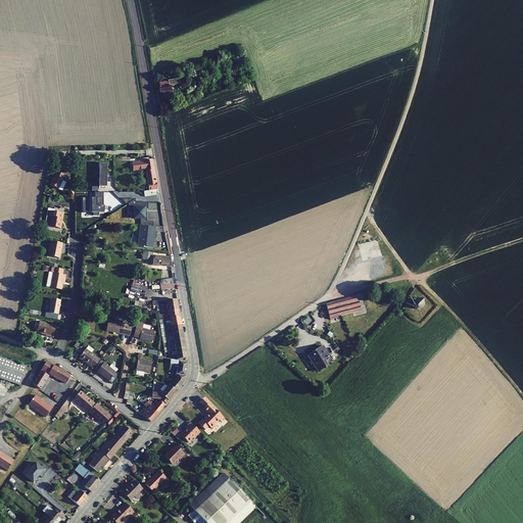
[(157,88),(158,94),(169,92),(165,77),(155,79),(156,82),(153,83),(154,88),(157,88)]
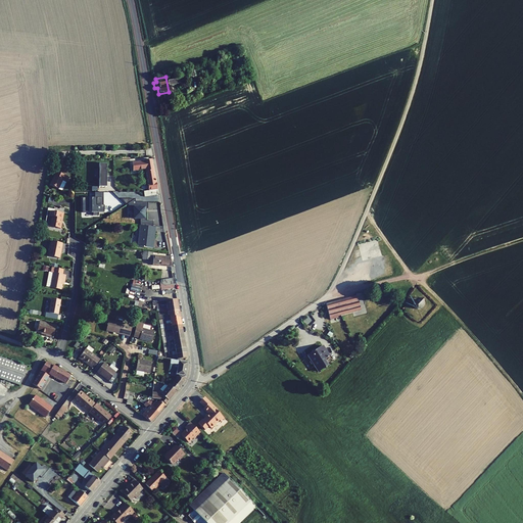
[(133,171),(146,170),(146,171),(145,173),(148,190),(144,191),(145,196),(157,194),(157,189),(152,159),(145,160),(145,161),(132,162),(133,171)]
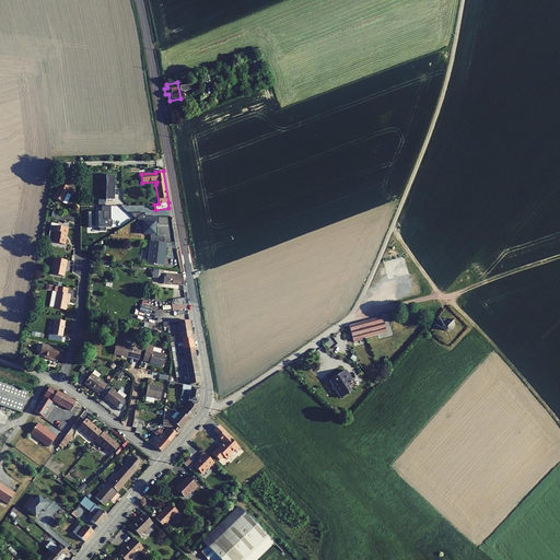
[(60,184),(54,198),(66,203),(70,195),(72,189),(60,184)]
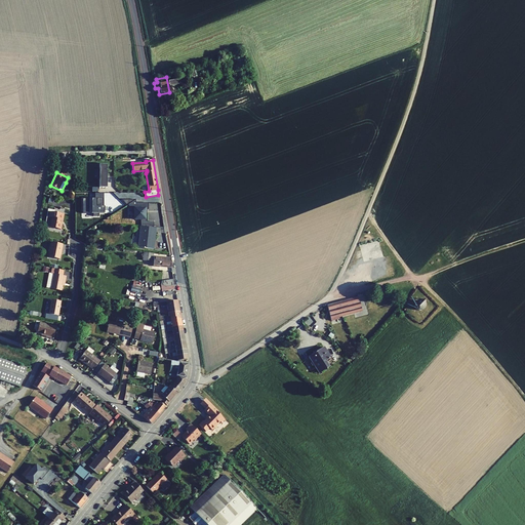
[(104,206),(104,192),(95,193),(95,198),(92,198),(92,213),(105,212),(106,206),(104,206)]
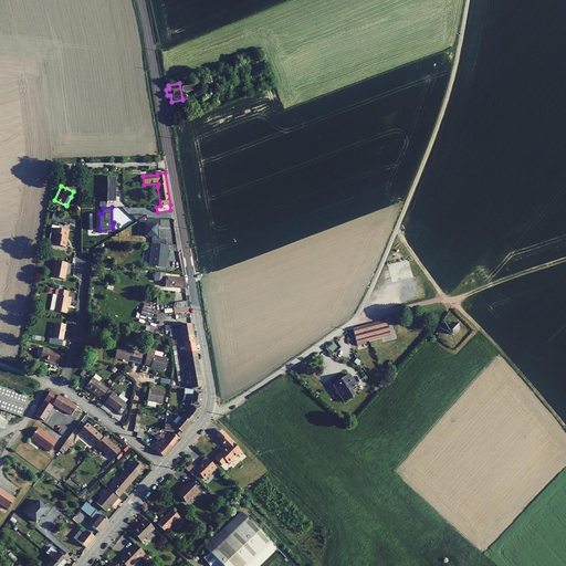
[(158,223),(145,223),(145,237),(158,237),(158,223)]
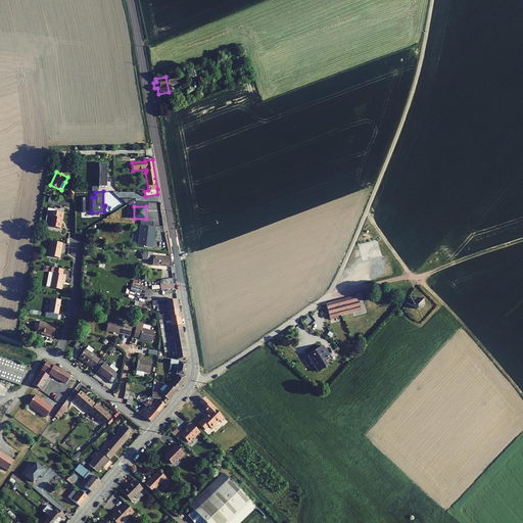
[(45,226),(60,229),(61,223),(60,223),(62,214),(54,211),(47,210),(45,226)]
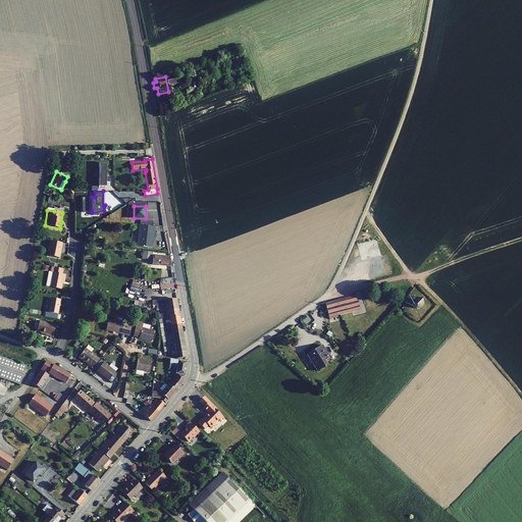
[(138,246),(153,248),(155,230),(154,230),(154,226),(140,224),(138,246)]
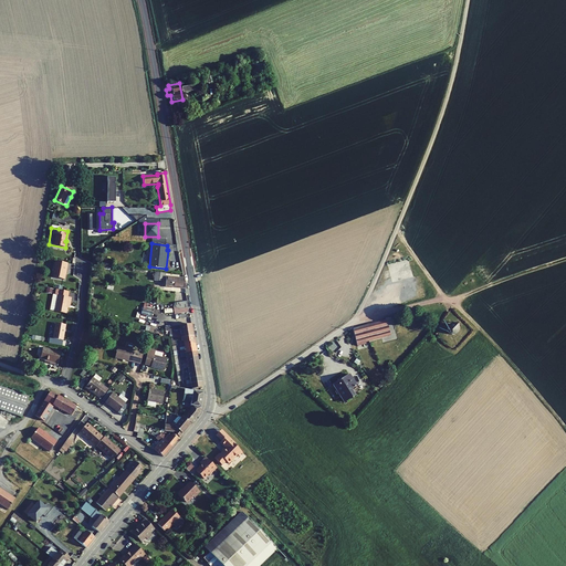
[(64,280),(67,263),(55,261),(52,278),(64,280)]
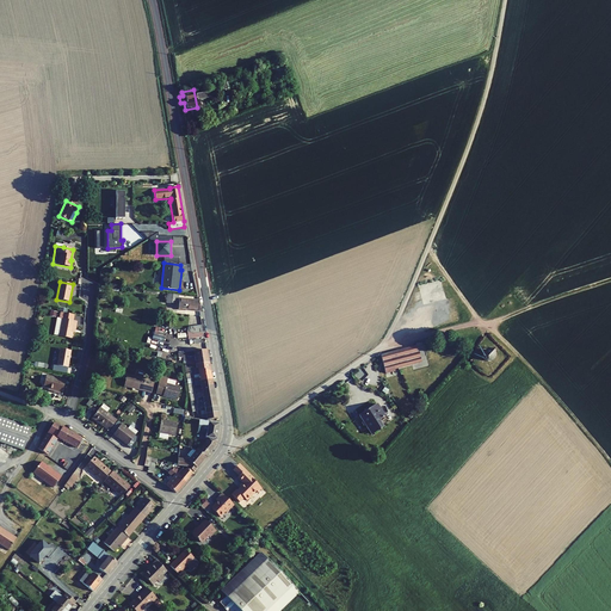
[(166,303),(177,304),(178,295),(167,294),(166,303)]
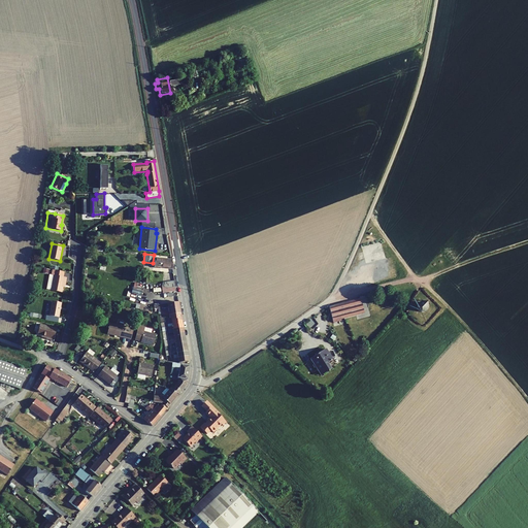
[(160,268),(173,269),(171,260),(155,258),(154,267),(156,267),(156,265),(160,265),(160,268)]
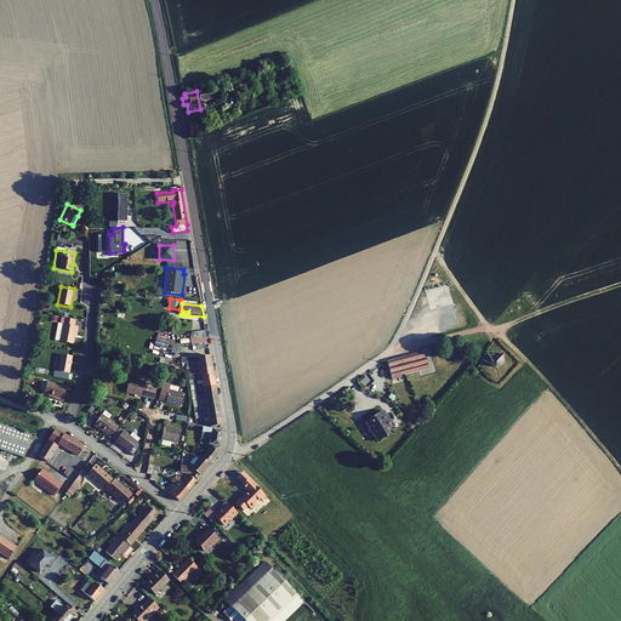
[(74,326),(75,320),(62,318),(61,324),(58,323),(55,340),(73,343),(74,337),(77,337),(78,326),(74,326)]
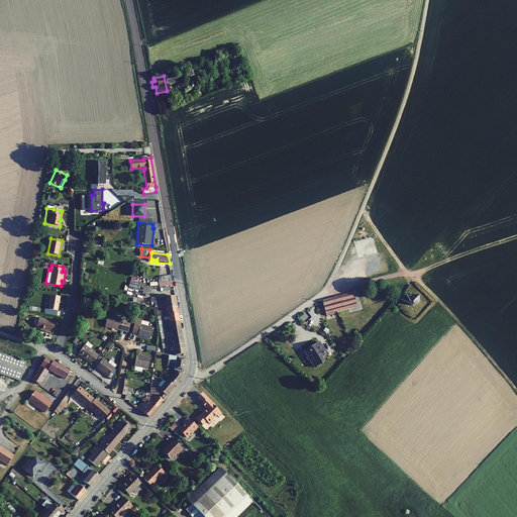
[(340,296),(322,301),(326,315),(332,313),(332,310),(358,303),(355,292),(340,296)]
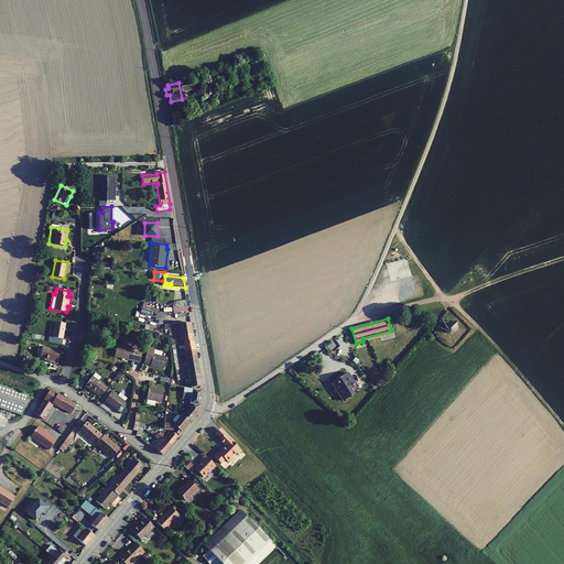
[(53,337),(63,339),(65,324),(55,322),(53,337)]
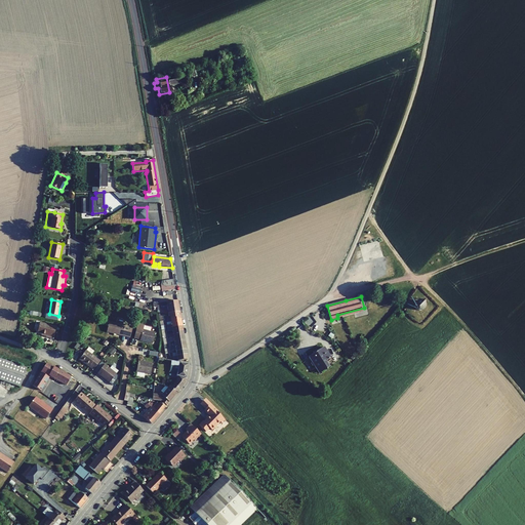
[(420,299),(419,299),(417,300),(416,301),(415,303),(414,305),(415,307),(416,308),(417,309),(419,310),(420,310),(422,310),(423,308),(425,307),(426,305),(425,303),(423,301),(422,300),(420,299)]
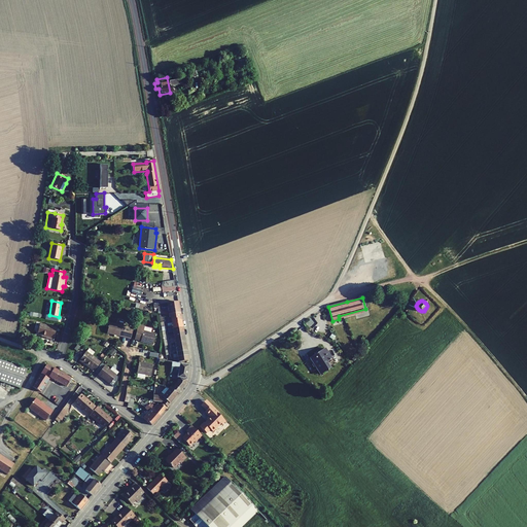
[(179,308),(178,302),(153,305),(154,309),(157,308),(157,310),(162,310),(162,308),(168,307),(168,309),(179,308)]
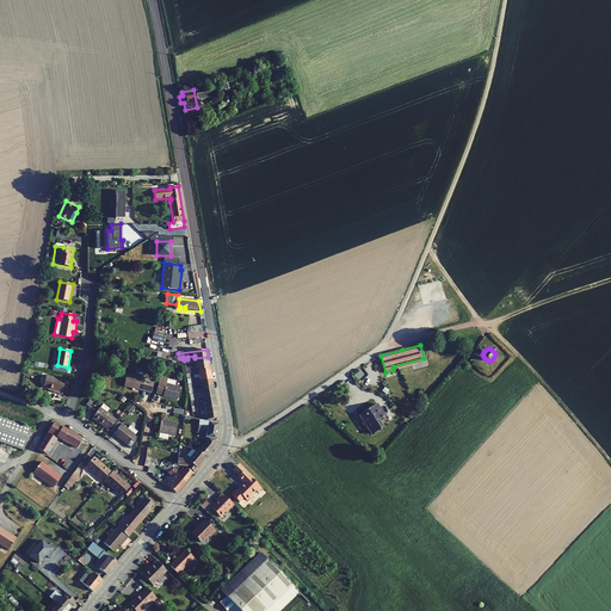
[(211,380),(210,371),(197,369),(193,369),(195,375),(193,375),(195,378),(193,378),(195,382),(211,380)]
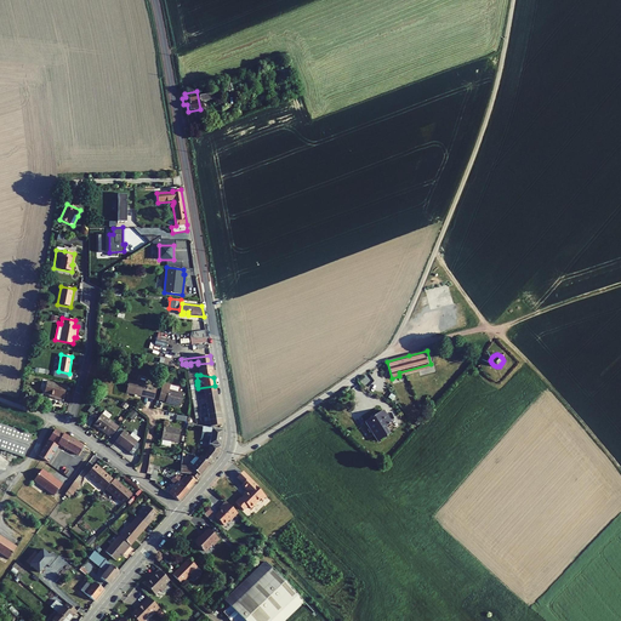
[(147,385),(129,380),(126,393),(135,394),(135,397),(137,397),(137,396),(143,397),(143,396),(148,397),(151,388),(146,387),(147,385)]
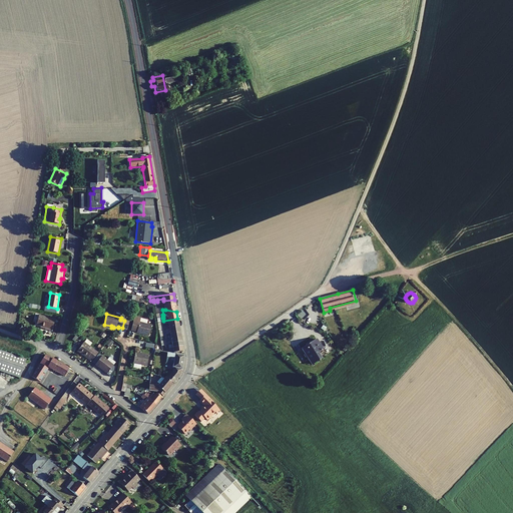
[(51,331),(54,319),(39,315),(36,325),(45,327),(45,329),(51,331)]
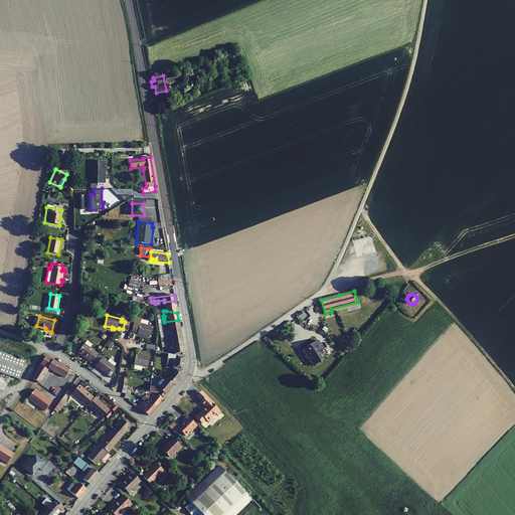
[(138,333),(137,334),(150,337),(152,327),(147,325),(148,321),(135,318),(132,331),(138,333)]
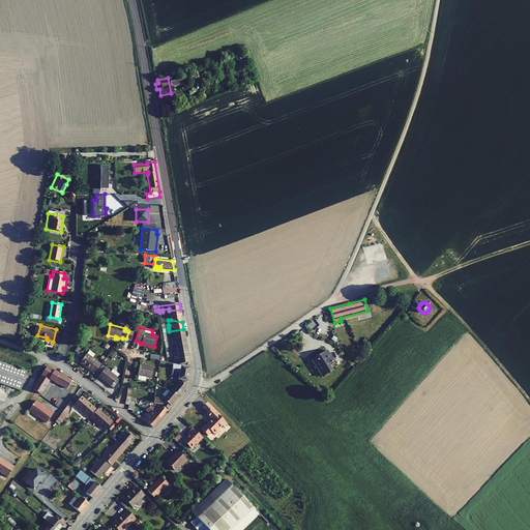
[(316,358),(312,360),(314,363),(318,370),(322,376),(332,370),(328,363),(333,360),(327,350),(320,355),(319,353),(315,355),(316,358)]
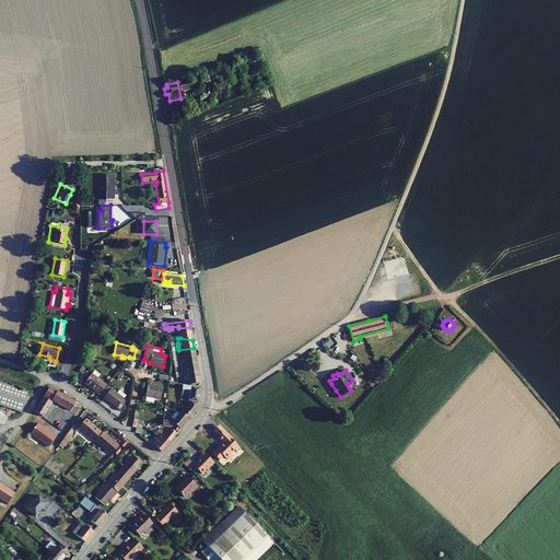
[(84,383),(100,395),(107,385),(97,378),(100,375),(94,371),(92,374),(91,373),(84,383)]
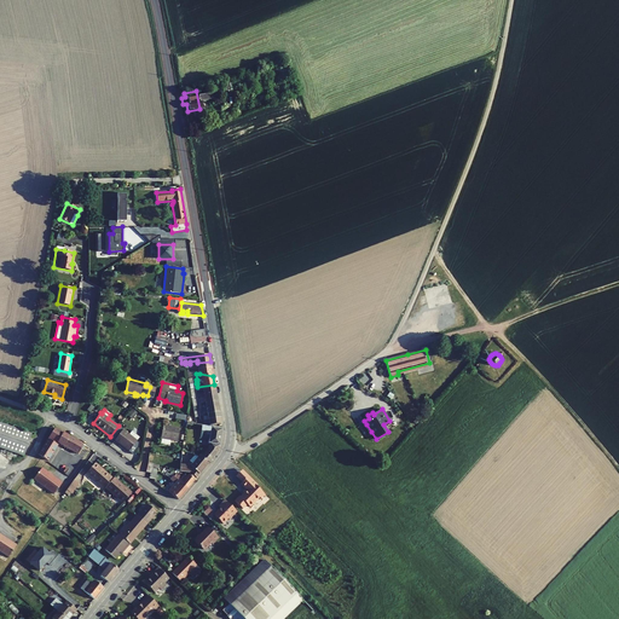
[(0,447),(24,456),(32,434),(0,422),(0,447)]
